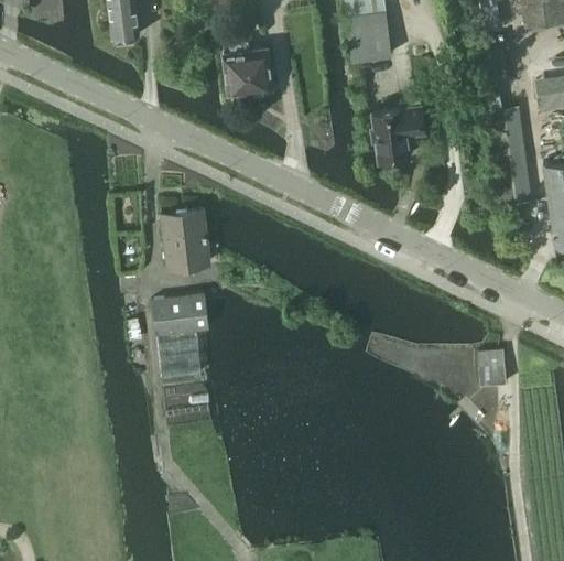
[(108,0),(112,39),(141,35),(136,0),(108,0)]
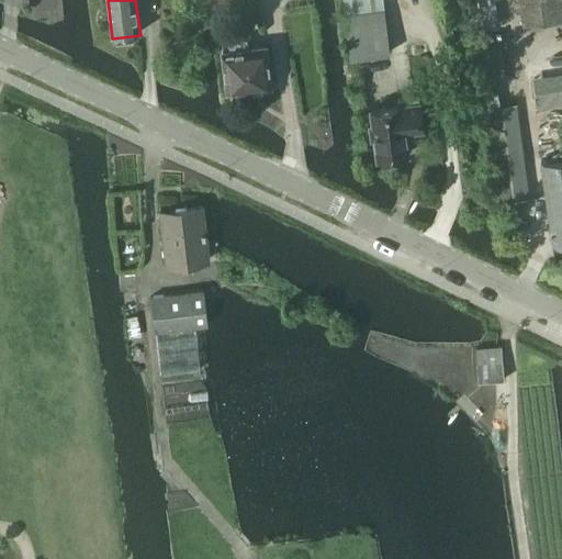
[(519,0),(524,32),(561,26),(561,7),(561,0),(519,0)]
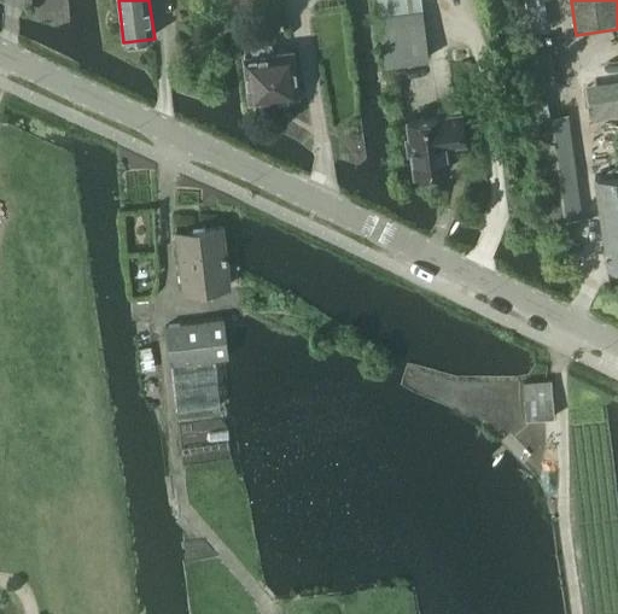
[(378,18),(383,65),(427,60),(421,13),(378,18)]
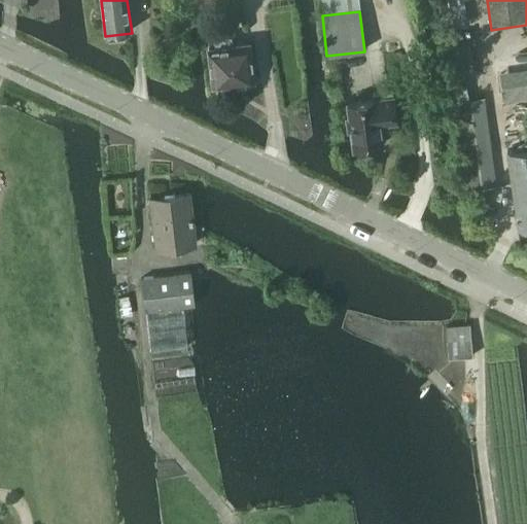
[(210,50),(215,90),(218,90),(221,92),(226,92),(230,89),(256,84),(251,45),(233,48),(231,39),(218,41),(219,49),(210,50)]
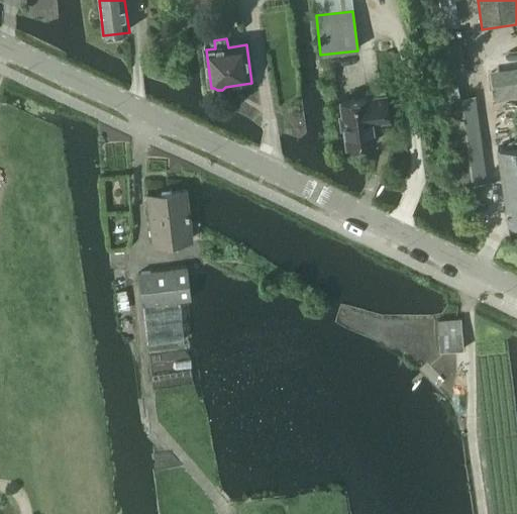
[(456,43),(444,45),(447,64),(458,63),(456,43)]
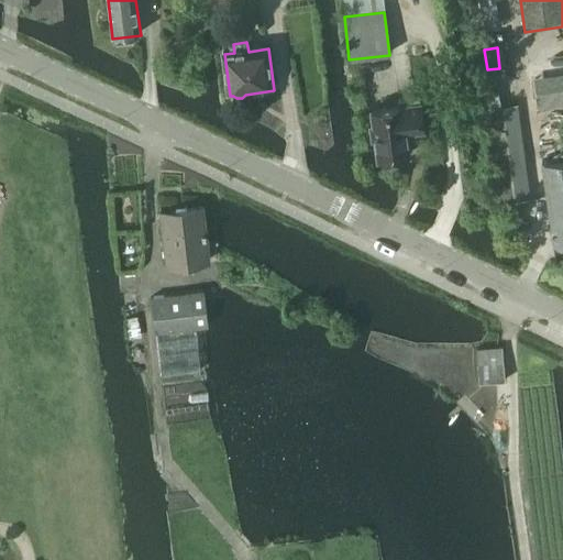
[(497,81),(483,84),(486,114),(489,113),(501,207),(510,206),(530,204),(518,110),(501,112),(497,81)]
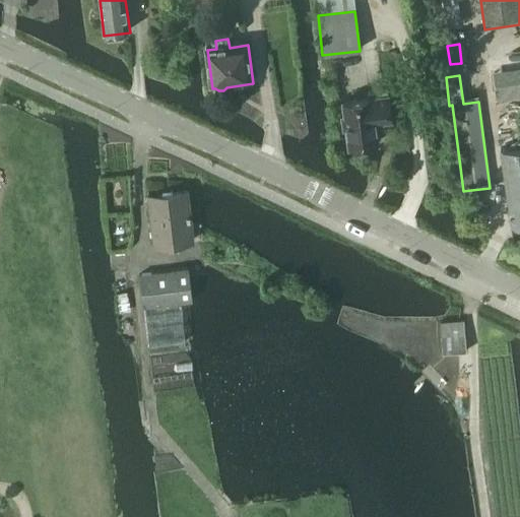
[(519,75),(497,80),(502,107),(519,102),(519,75)]
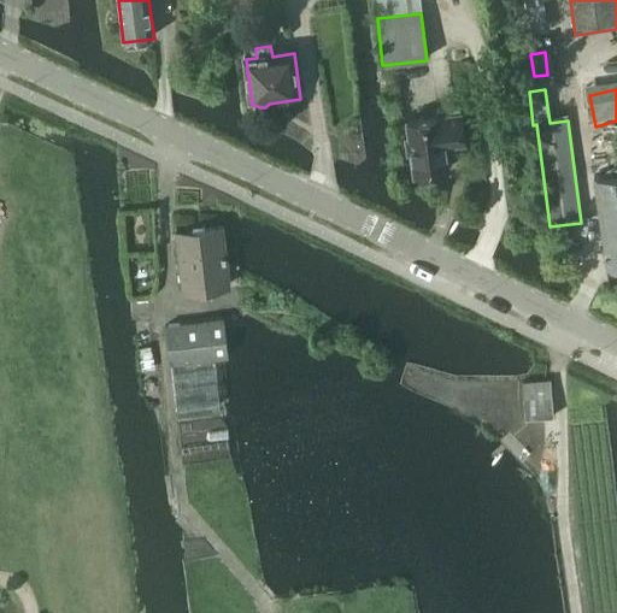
[(410,140),(406,141),(409,155),(411,155),(415,177),(434,175),(435,175),(436,174),(444,174),(446,172),(447,172),(444,146),(447,146),(462,143),(464,143),(459,116),(458,108),(436,112),(436,118),(409,122),(411,136),(409,137),(410,140)]
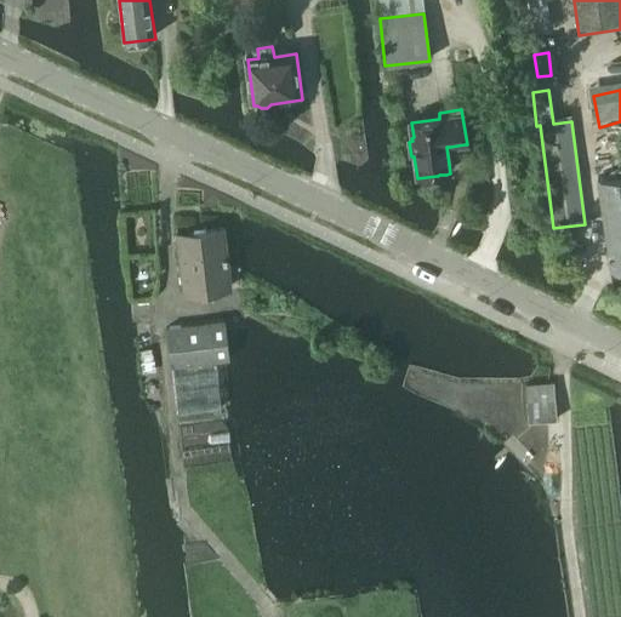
[(620,182),(598,186),(611,278),(620,275),(620,182)]
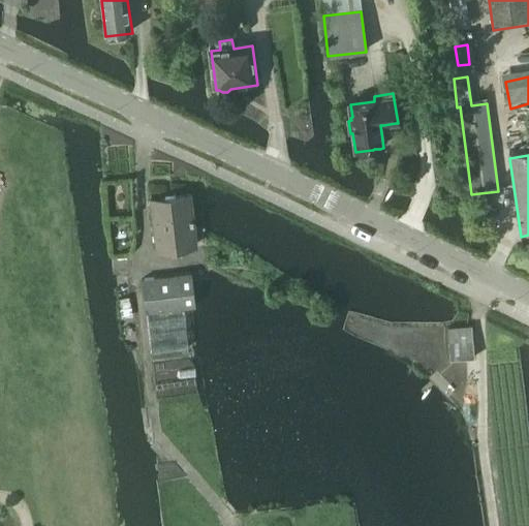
[(151,200),(157,253),(197,248),(190,196),(151,200)]
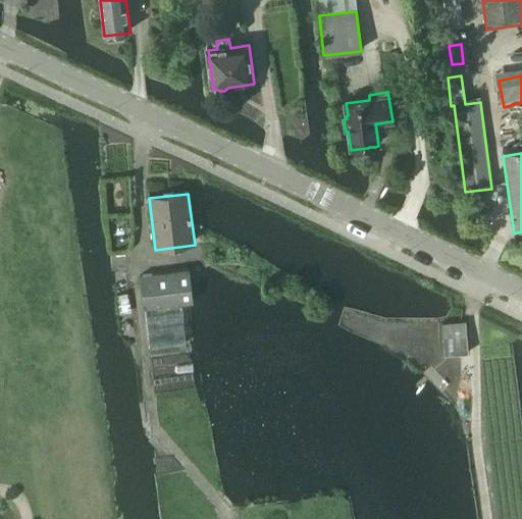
[(181,306),(193,304),(190,271),(141,277),(149,350),(187,346),(181,306)]
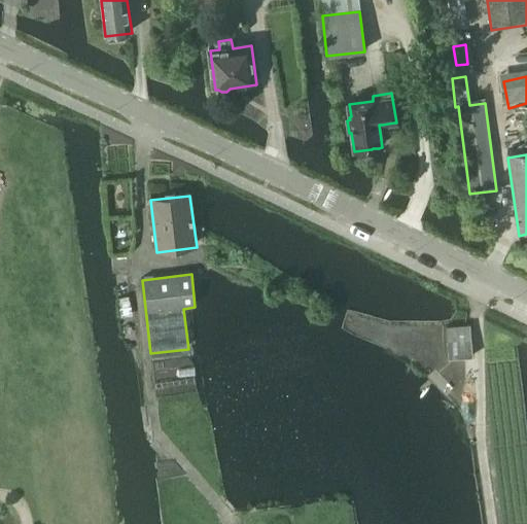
[(446,328),(449,359),(473,357),(470,326),(446,328)]
